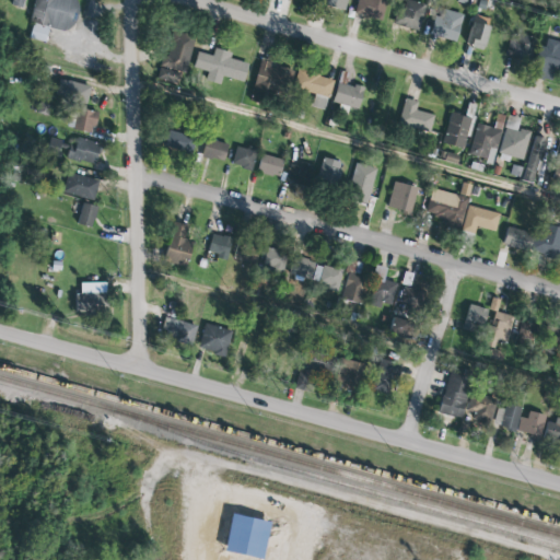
[(31,39),(47,43),(50,27),(76,33),(82,0),(35,0),(31,22),(34,22),(31,39)]
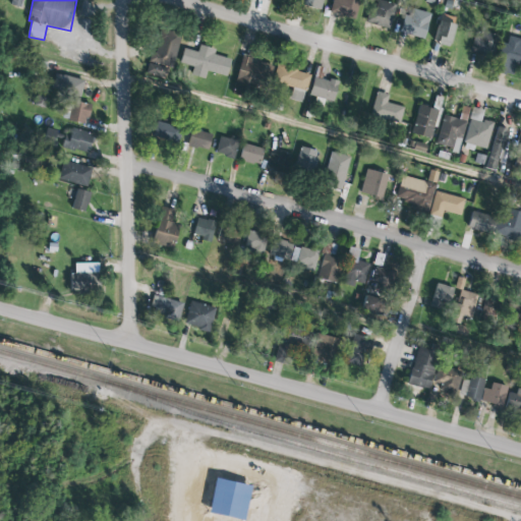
[(305,0),(305,9),(324,10),(324,0),(305,0)]
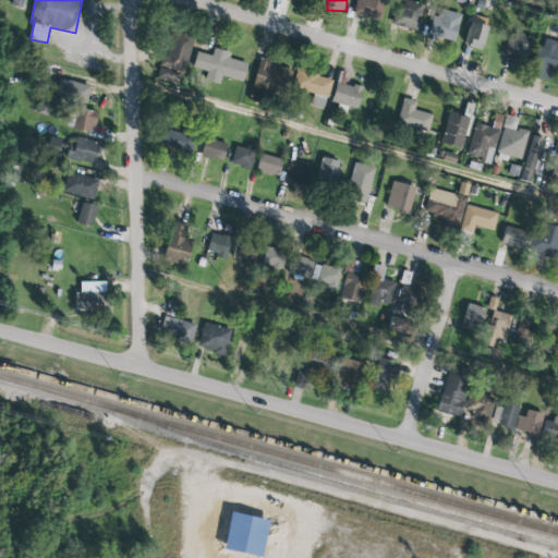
[(358,0),(354,14),(380,21),(386,0),(358,0)]
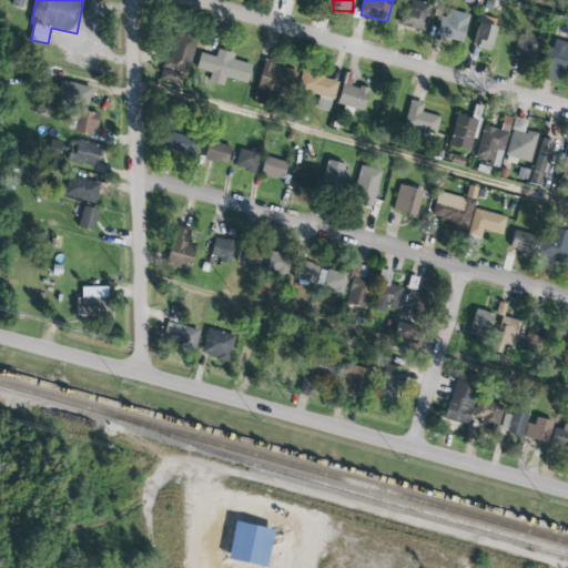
[(426,32),(434,6),(414,0),(407,0),(401,24),(426,32)]
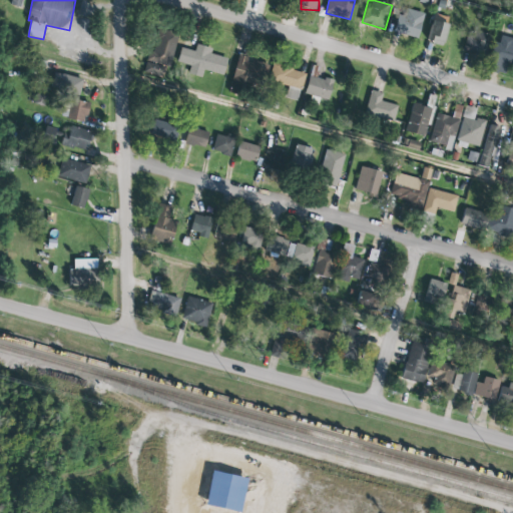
[(398,16),(404,17),(406,10),(424,15),(417,40),(393,33),(398,16)]
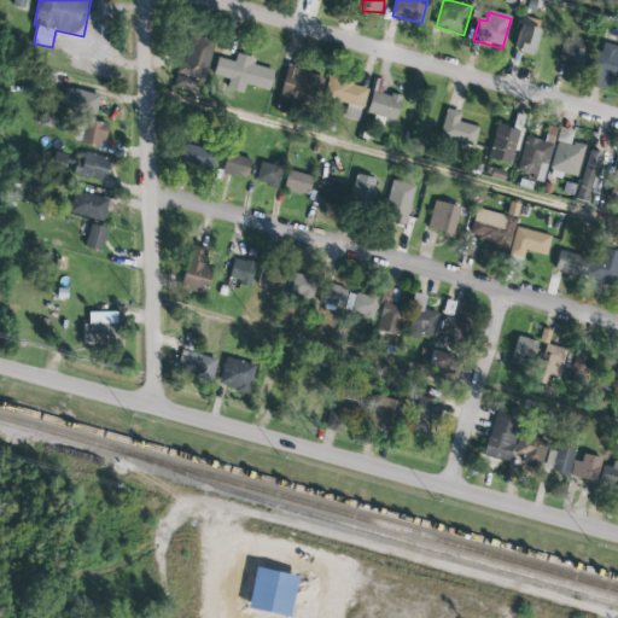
[(517,50),(538,54),(543,29),(522,24),(517,50)]
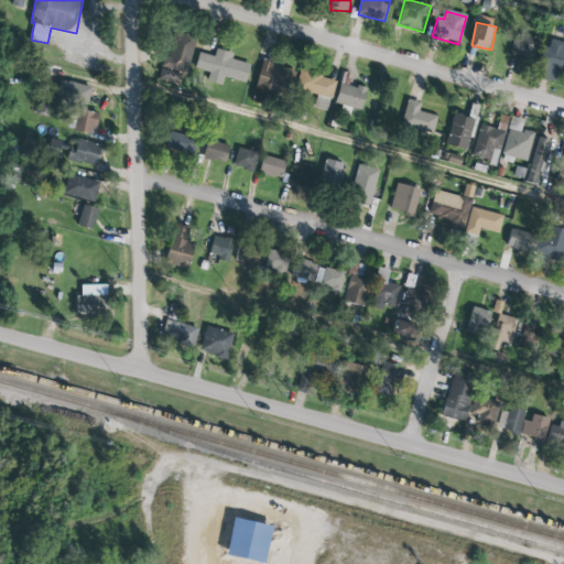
[(160,79),(183,87),(198,38),(174,31),(160,79)]
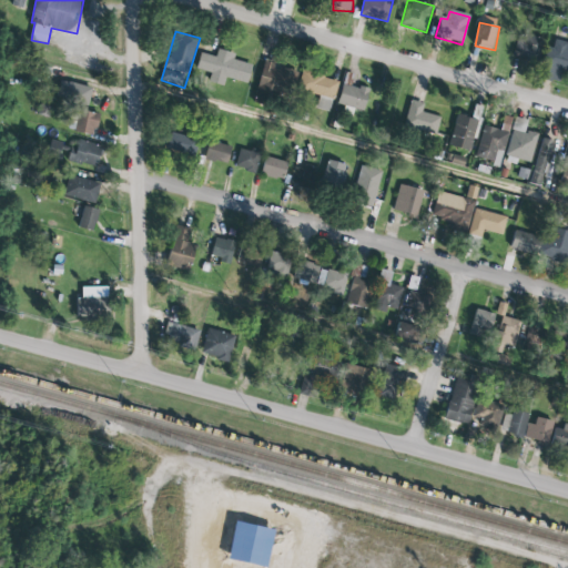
[(528,41),(516,41),(515,59),(540,61),(543,37),(528,36),(528,41)]
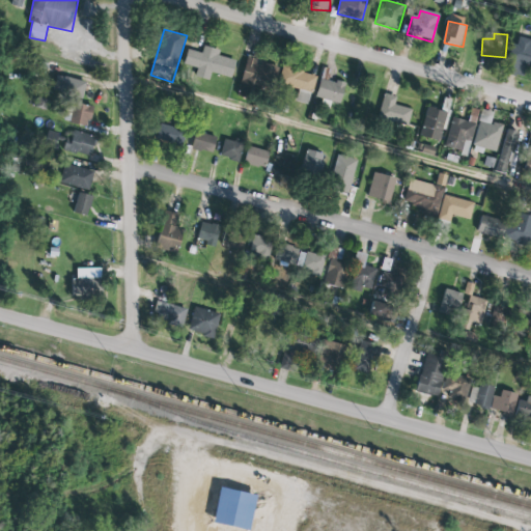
[(502,76),(511,44),(515,45),(518,37),(530,40),(530,68),(525,67),(522,78),(515,76),(514,79),(502,76)]
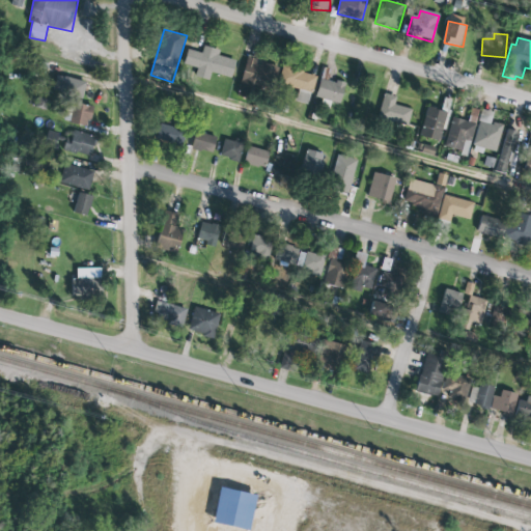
[(187,50),(201,54),(203,47),(220,51),(218,56),(235,61),(230,79),(211,74),(208,81),(201,80),(195,78),(196,70),(184,65),(187,50)]
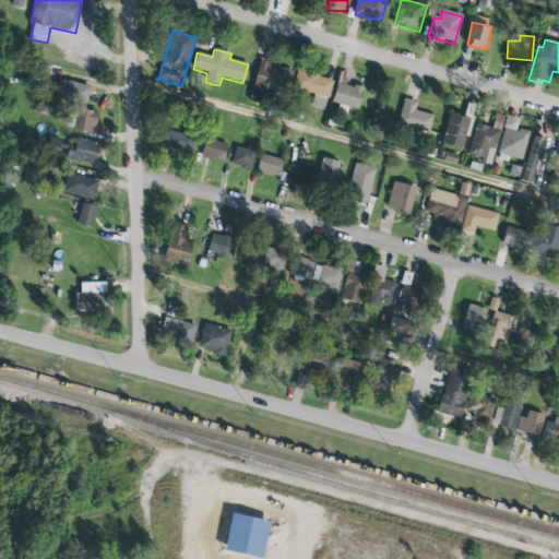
[(272,60),(260,58),(253,102),(270,104),(272,86),(289,90),(293,70),(271,67),(272,60)]
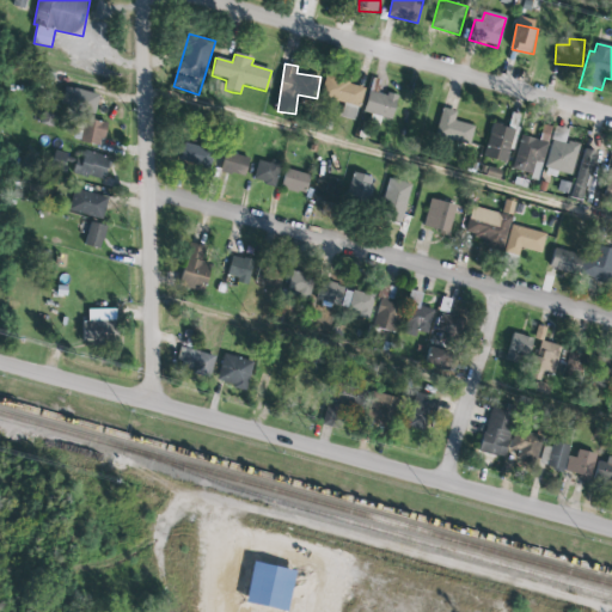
[(346,103),(343,117),(357,121),(365,86),(329,78),(324,98),(346,103)]
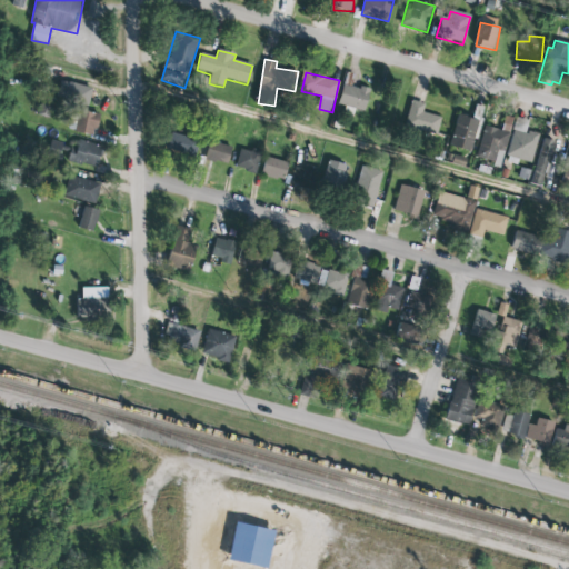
[(355,110),(363,112),(370,90),(360,87),(359,90),(351,88),(355,76),(347,73),(343,86),(342,85),(338,105),(345,107),(342,116),(352,119),(355,110)]
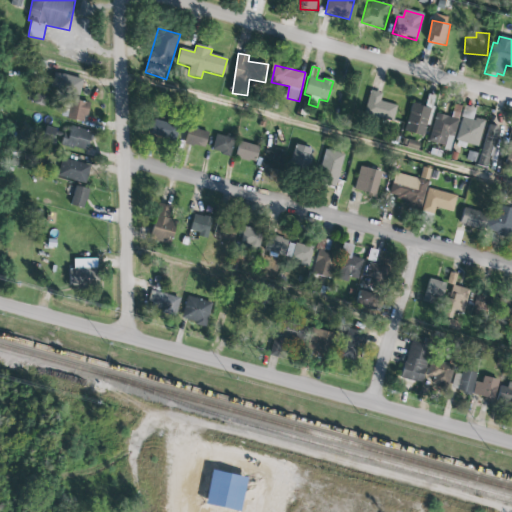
[(51,86),(79,97),(84,81),(56,71),(51,86)]
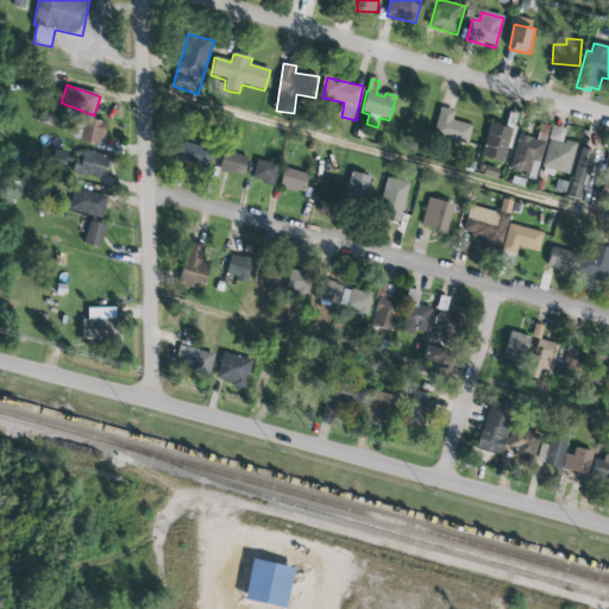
[(440,107),(456,111),(453,119),(472,124),(468,145),(432,136),(440,107)]
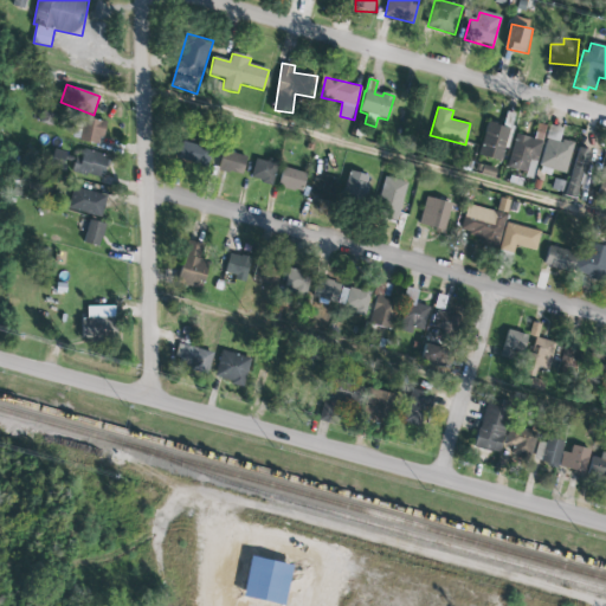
[(108,122),(86,116),(81,140),(102,146),(108,122)]
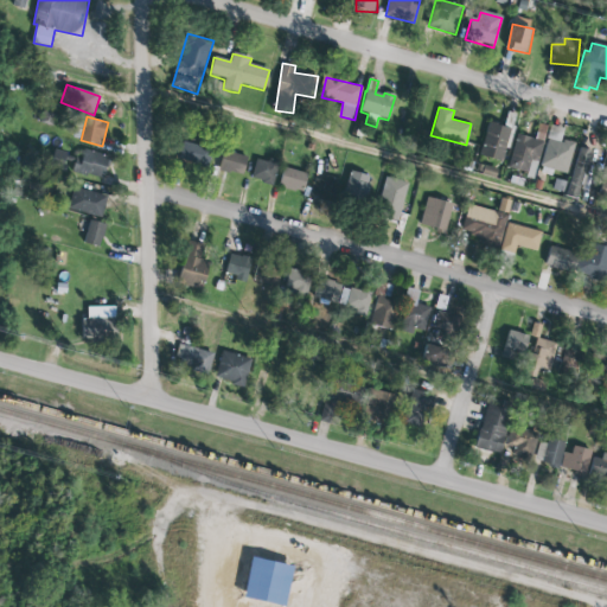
[(481,158),(504,161),(510,127),(487,123),(481,158)]
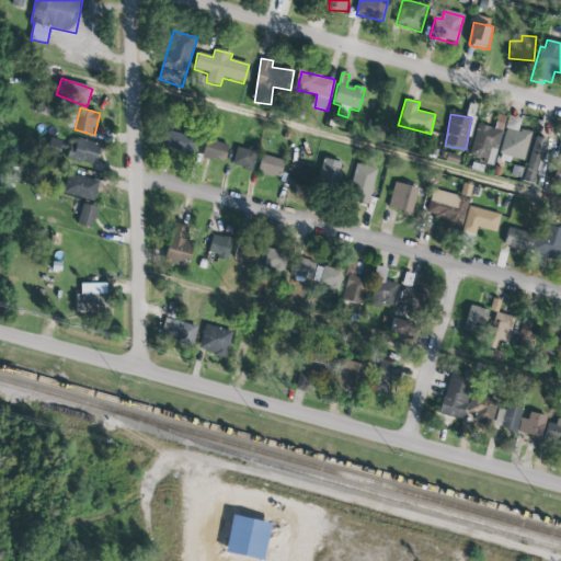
[(469,157),(477,126),(502,133),(497,151),(490,149),(487,161),(469,157)]
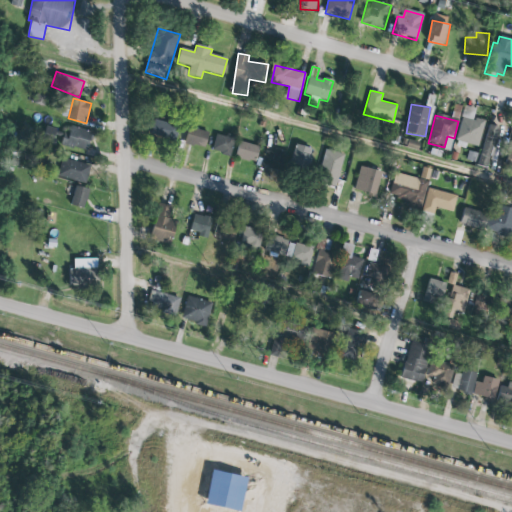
[(462,118),(455,142),(478,149),(485,122),(475,119),(475,122),(462,118)]
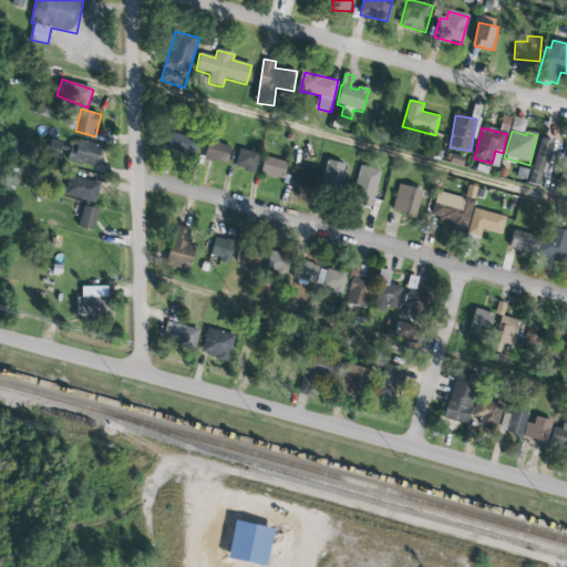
[(167,150),(195,156),(199,138),(171,132),(167,150)]
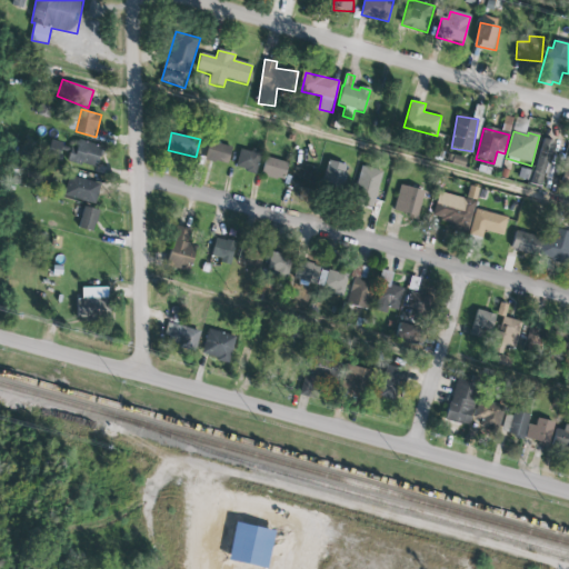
[(67,158),(95,168),(102,148),(75,137),(67,158)]
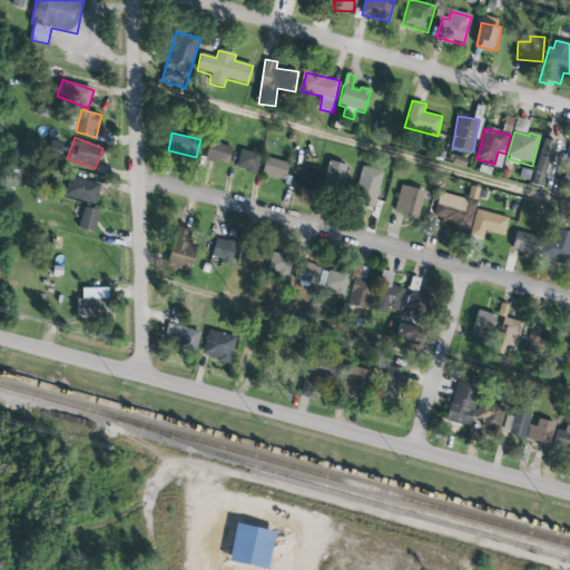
[(232,147),(210,140),(205,159),(226,165),(232,147)]
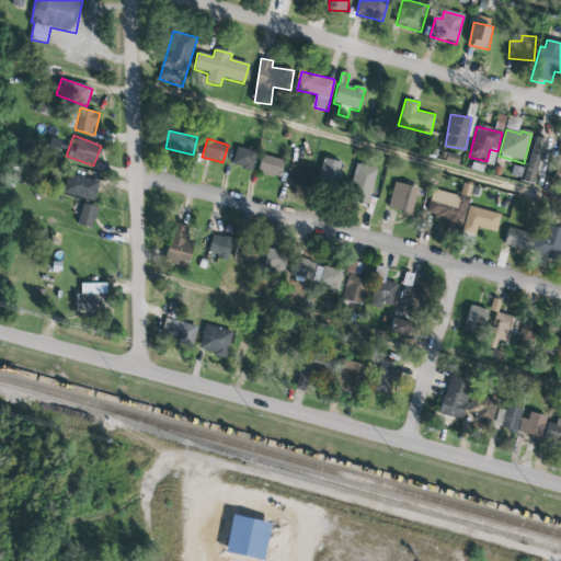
[(527,173),(536,174),(541,141),(533,140),(527,173)]
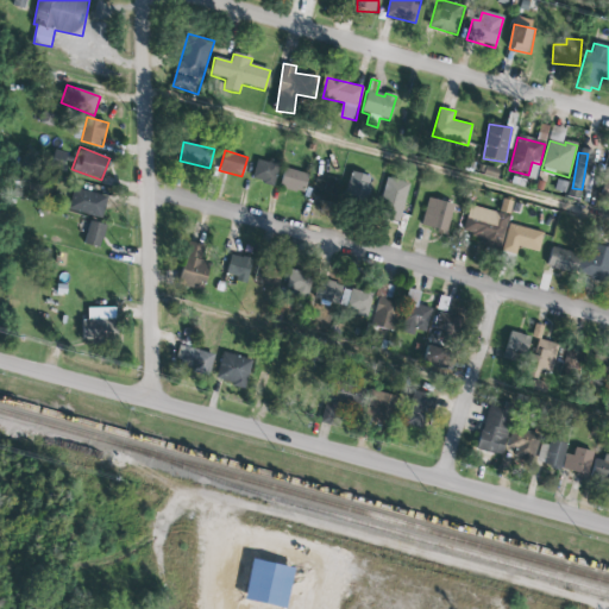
[(251,177),(272,184),(280,162),(258,155),(251,177)]
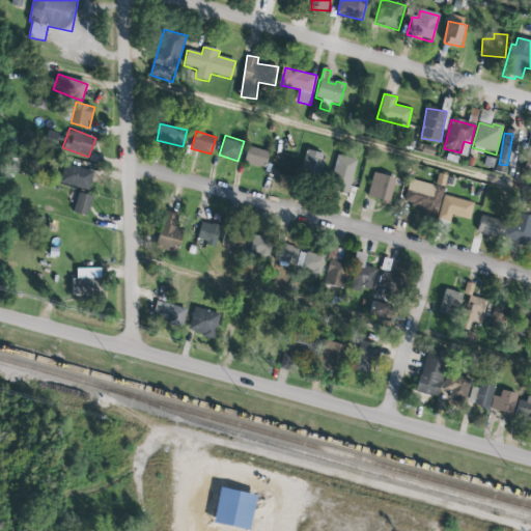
[(269,151),(249,145),(244,162),(263,168),(269,151)]
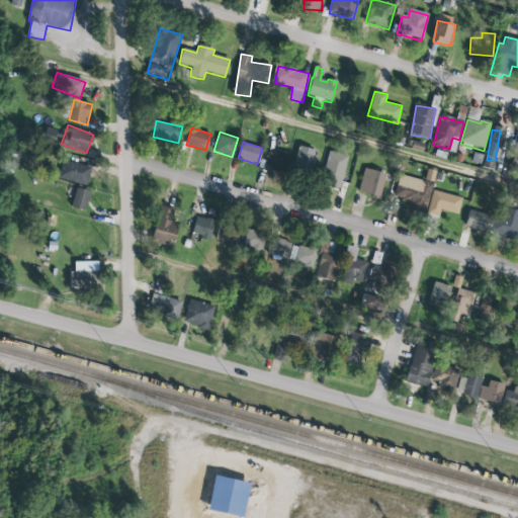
[(317,151),(299,145),(291,169),(309,174),(317,151)]
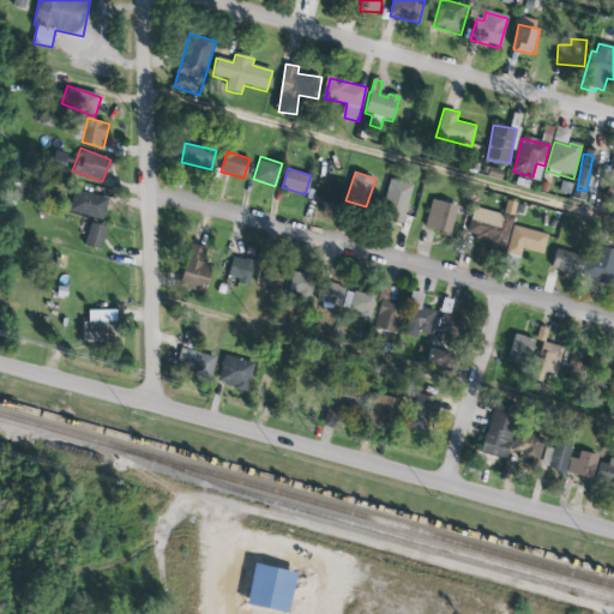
[(314,196),(336,202),(342,181),(319,175),(314,196)]
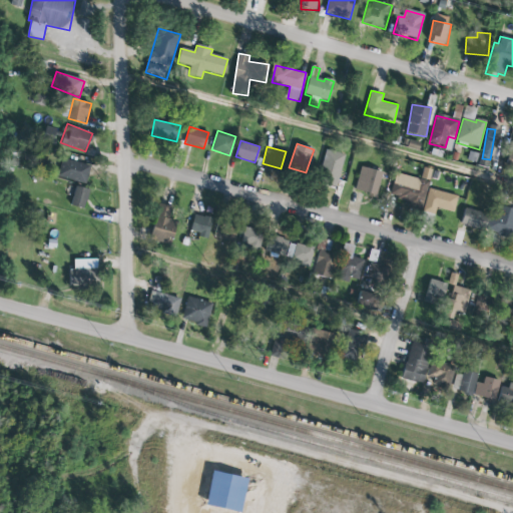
[(344,153),(326,149),(318,180),(336,185),(344,153)]
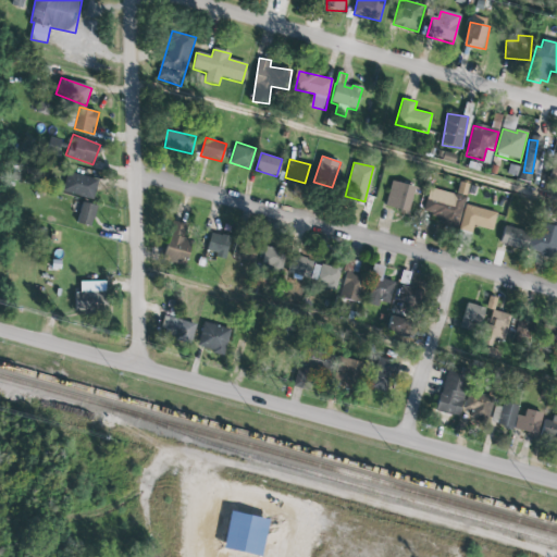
[(62,194),(67,173),(98,182),(93,202),(62,194)]
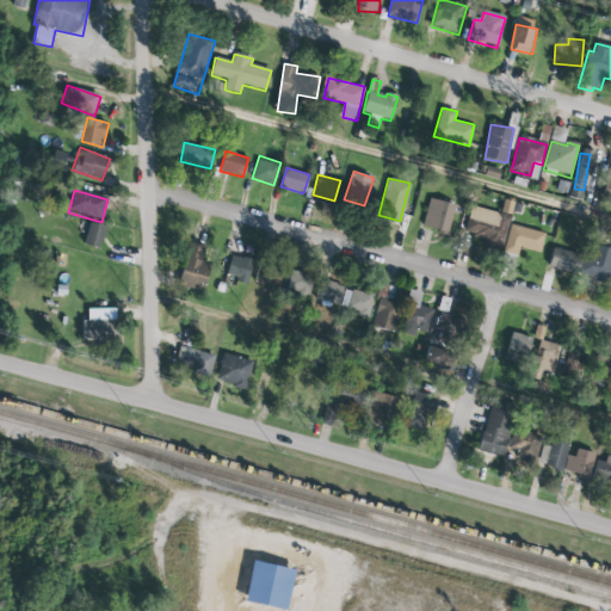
[(455,203),(430,197),(423,226),(446,232),(455,203)]
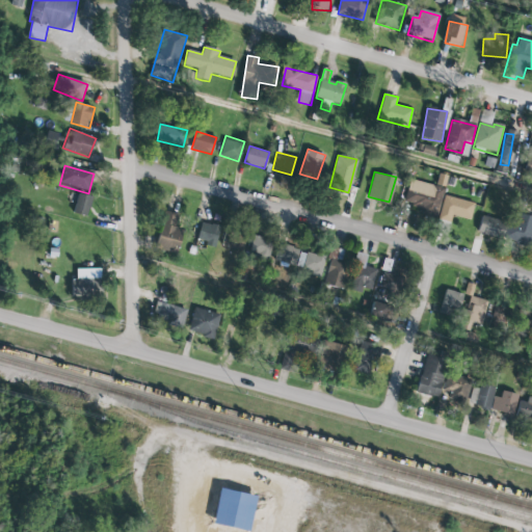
[(418,206),(416,213),(435,218),(443,189),(423,184),(421,189),(408,186),(404,202),(418,206)]
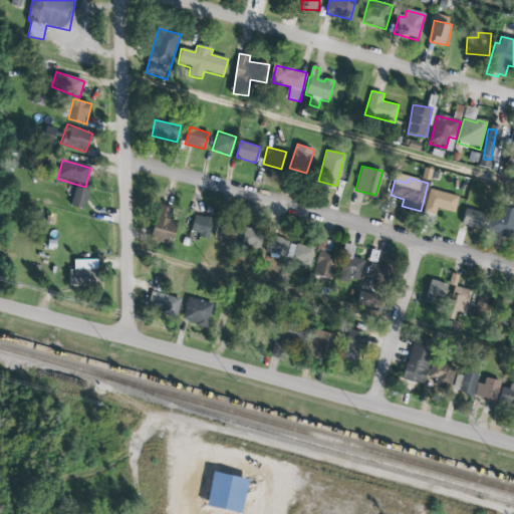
[(69,204),(82,209),(89,191),(76,185),(69,204)]
